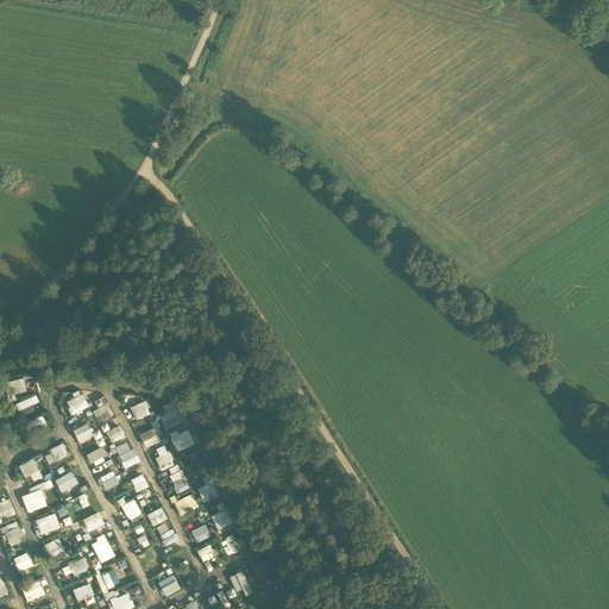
[(7,381),(10,395),(26,393),(24,378),(7,381)]
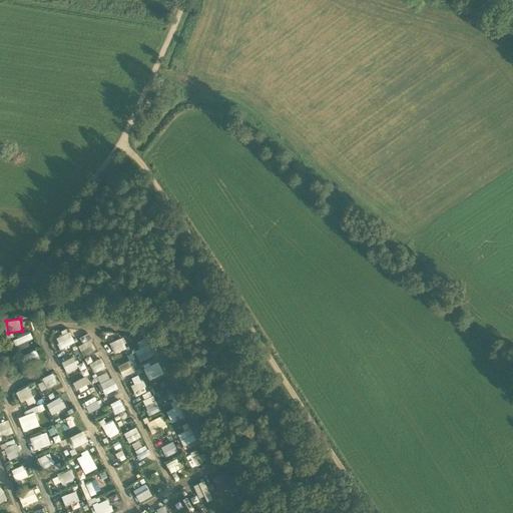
[(60,332),(62,336),(55,339),(60,350),(74,342),(67,329),(60,332)]
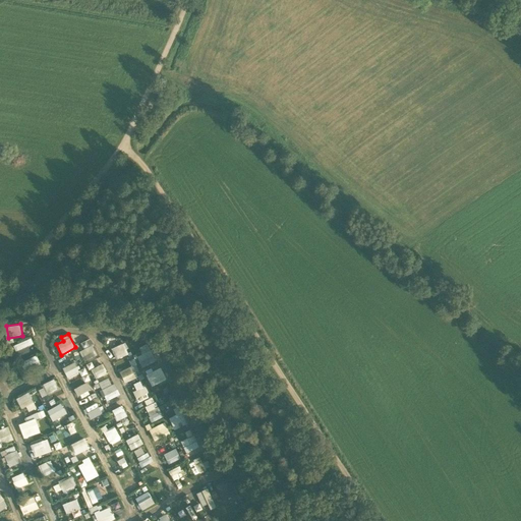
[(83,350),(79,352),(84,362),(98,355),(90,339),(80,343),(83,350)]
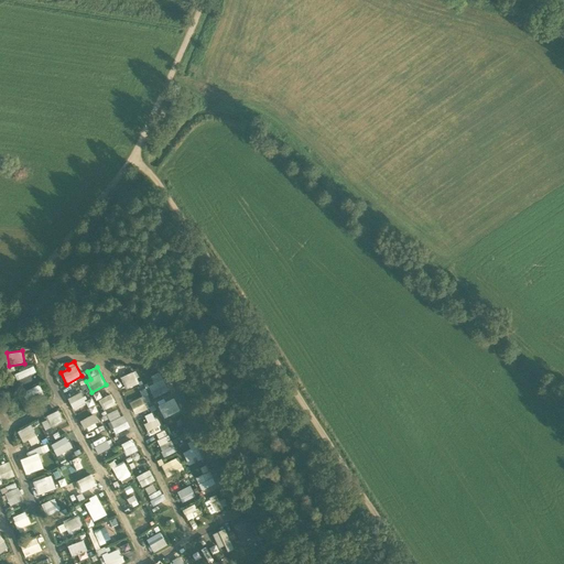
[(120,377),(126,390),(140,383),(134,371),(120,377)]
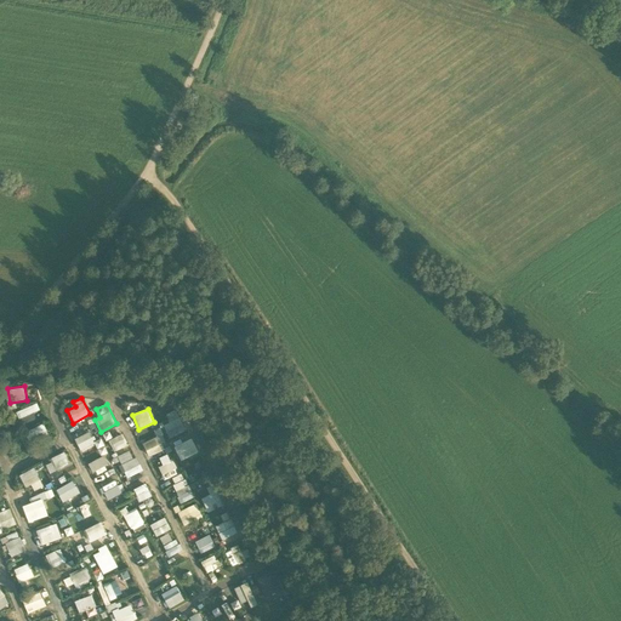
[(170,422),(163,426),(170,439),(186,431),(175,410),(166,415),(170,422)]
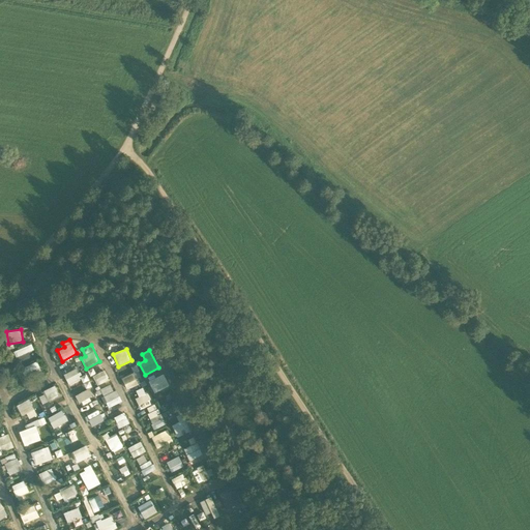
[(20,361),(30,357),(28,353),(18,357),(20,361)]
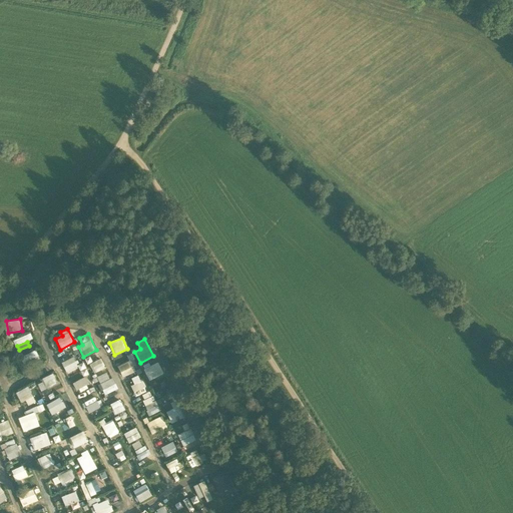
[(19,358),(23,366),(39,358),(35,350),(19,358)]
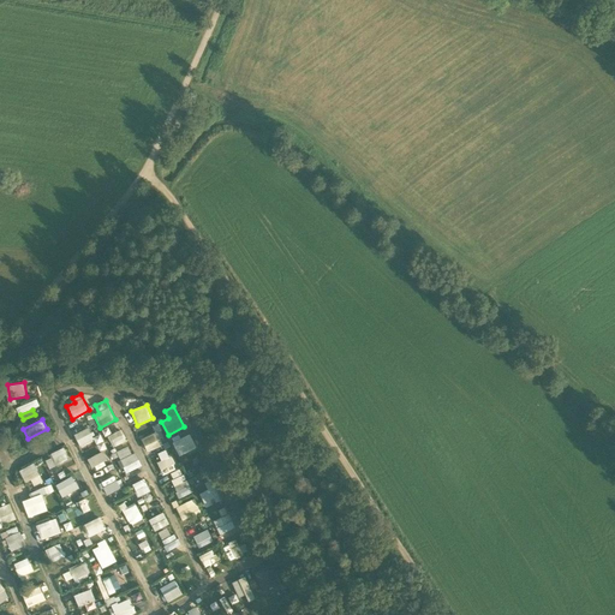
[(72,431),(79,447),(94,440),(88,425),(72,431)]
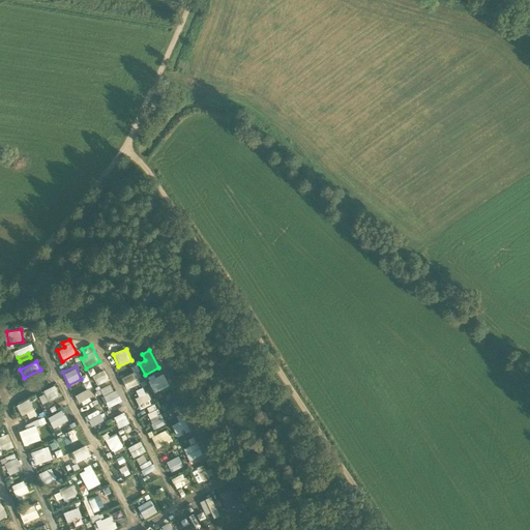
[(97,386),(109,380),(104,370),(92,376),(97,386)]
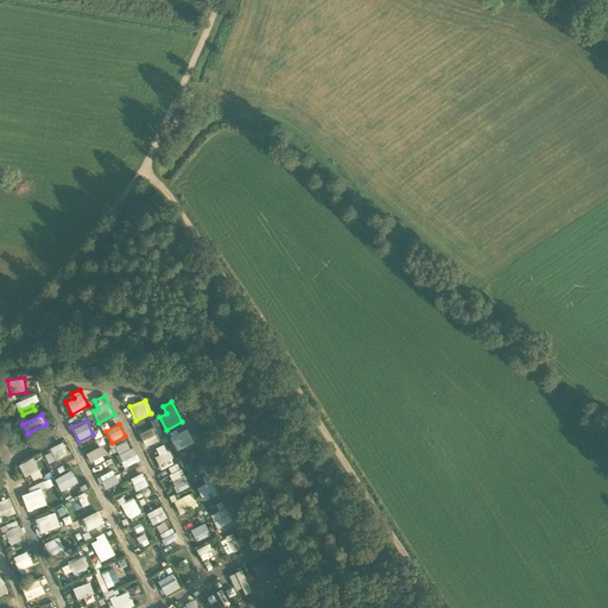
[(93,432),(97,447),(105,443),(99,429),(93,432)]
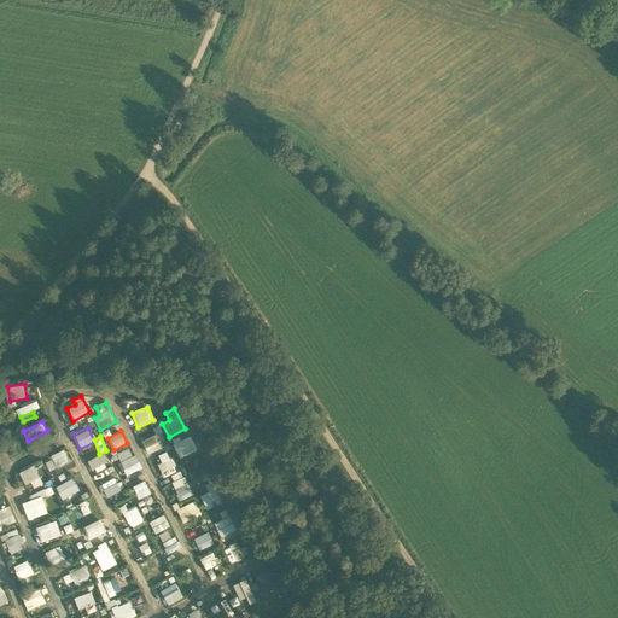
[(180,437),(172,441),(180,459),(198,452),(191,436),(181,441),(180,437)]
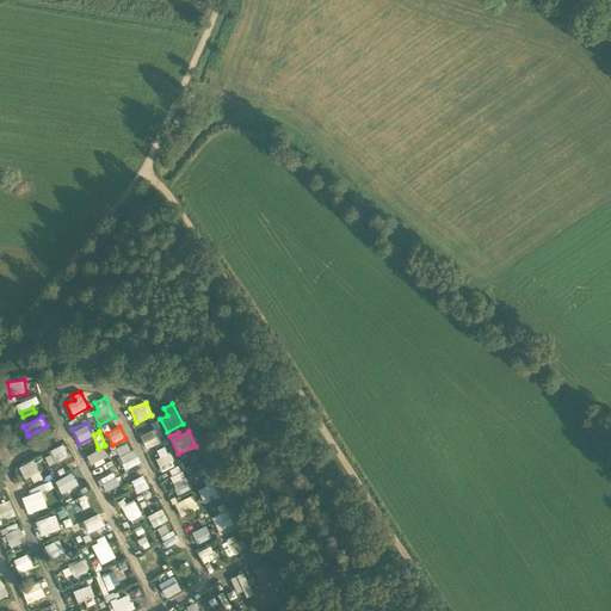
[(127,444),(115,449),(125,470),(140,463),(134,450),(130,451),(127,444)]
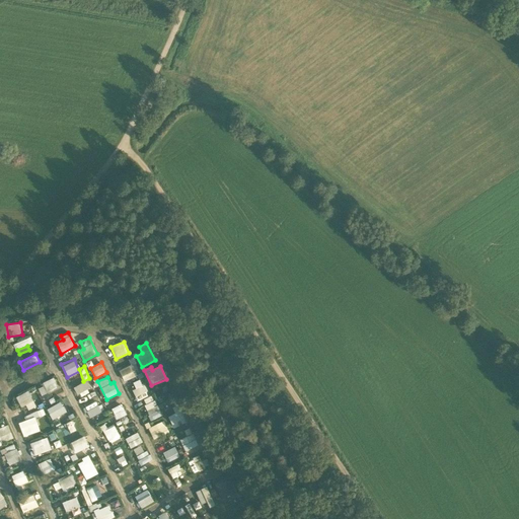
[(42,383),(44,387),(39,389),(42,395),(58,388),(54,378),(42,383)]
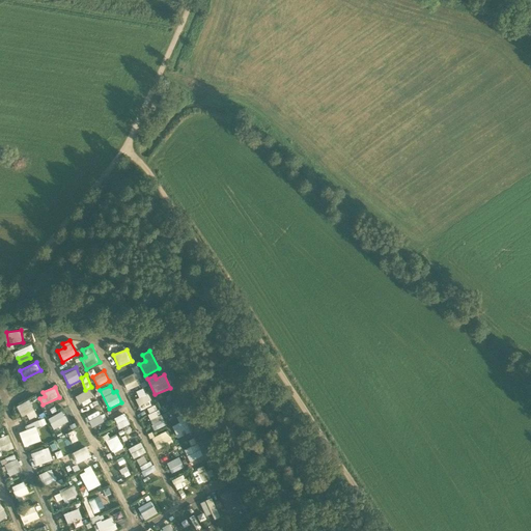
[(88,390),(76,396),(80,406),(92,399),(88,390)]
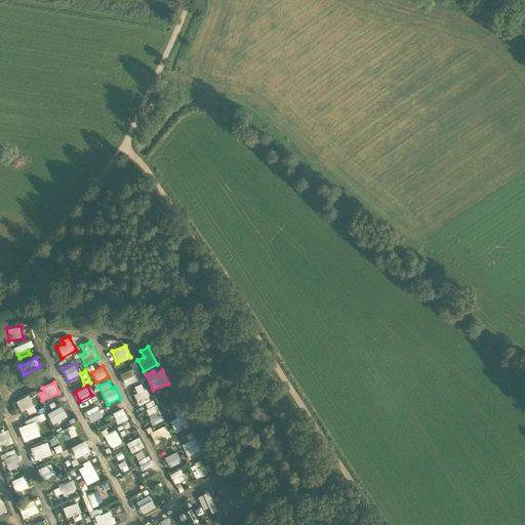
[(134,395),(142,411),(152,406),(148,397),(150,396),(147,389),(134,395)]
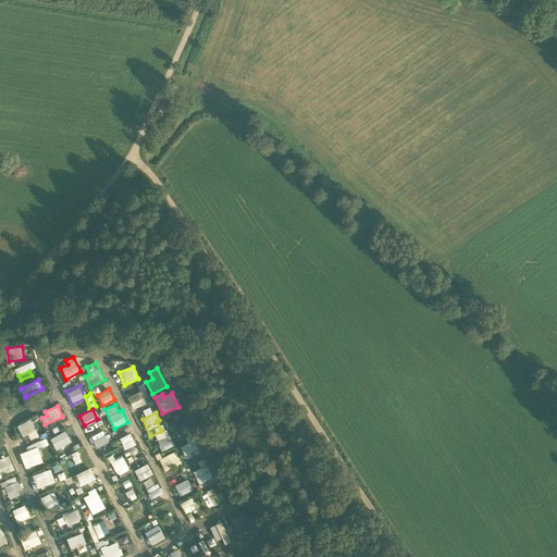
[(17,426),(23,438),(28,435),(32,442),(39,437),(31,420),(17,426)]
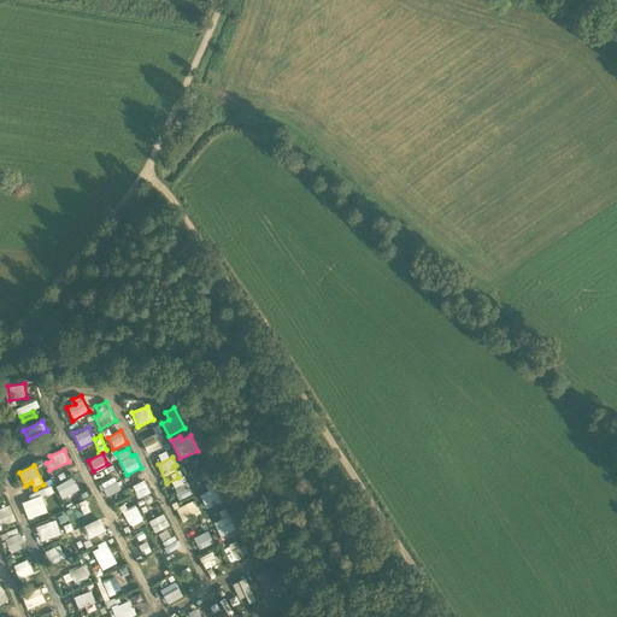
[(71,477),(56,487),(63,500),(80,491),(71,477)]
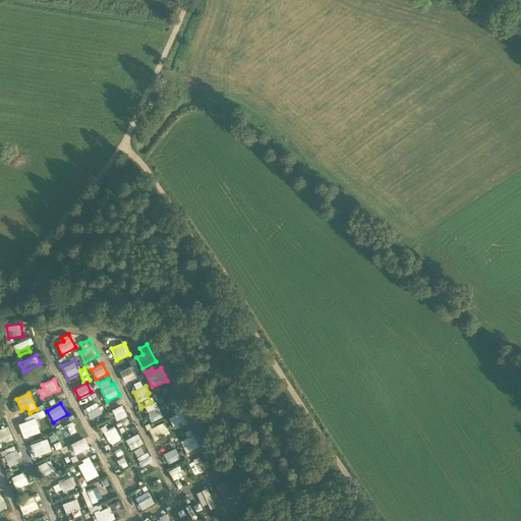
[(105,412),(102,406),(98,408),(96,404),(85,408),(90,418),(105,412)]
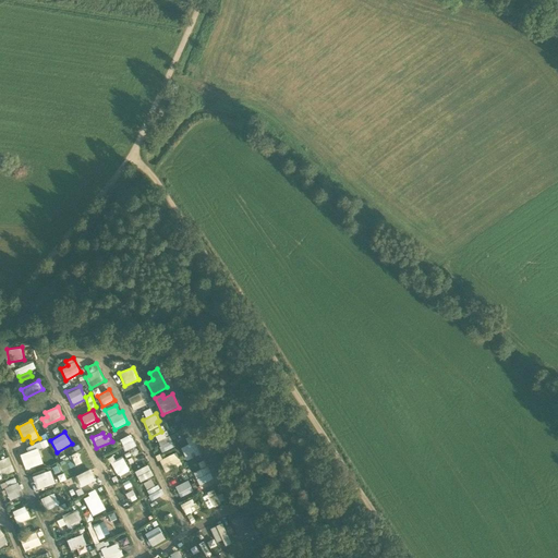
[(155,438),(157,444),(158,443),(161,452),(173,448),(168,434),(155,438)]
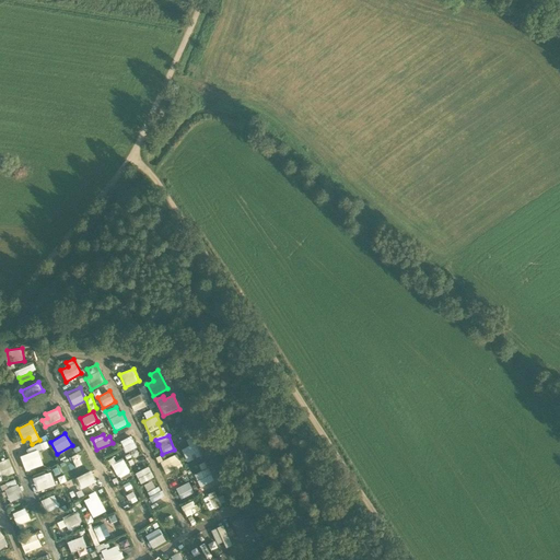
[(131,436),(120,441),(125,454),(137,448),(131,436)]
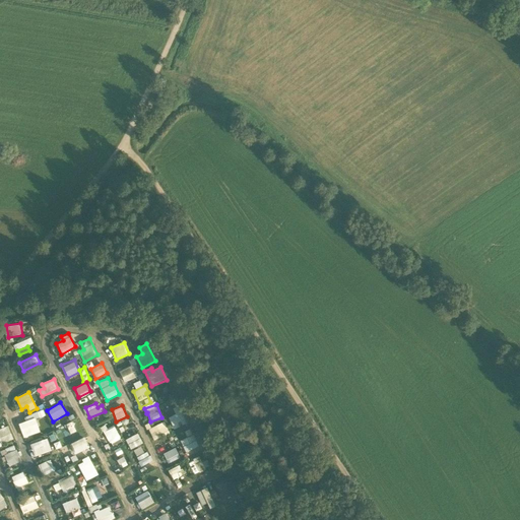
[(44,410),(24,415),(26,421),(19,424),(23,437),(40,433),(37,418),(45,416),(44,410)]
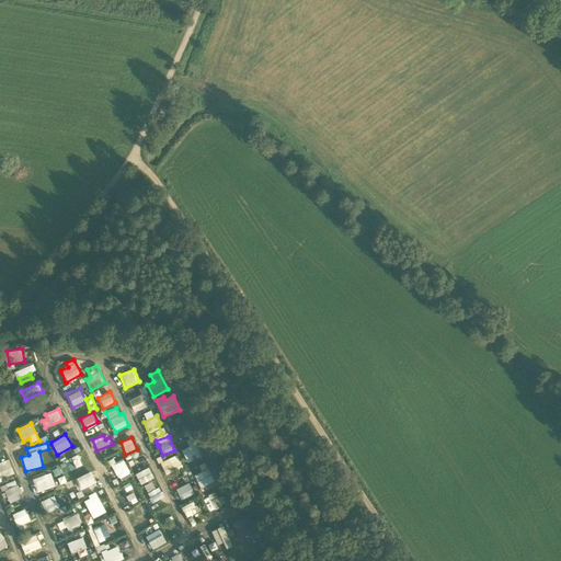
[(198,443),(182,449),(187,464),(204,457),(198,443)]
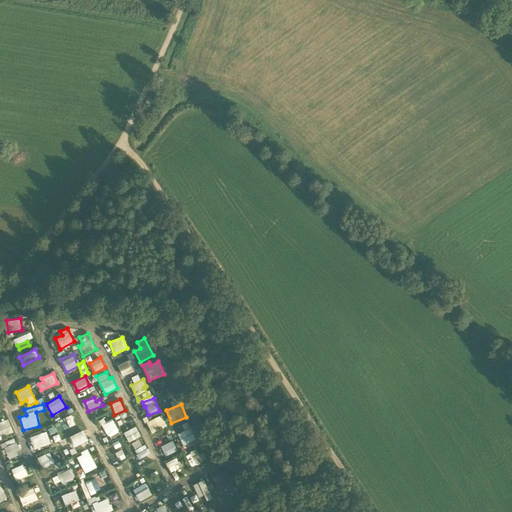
[(70,415),(64,419),(69,428),(75,425),(70,415)]
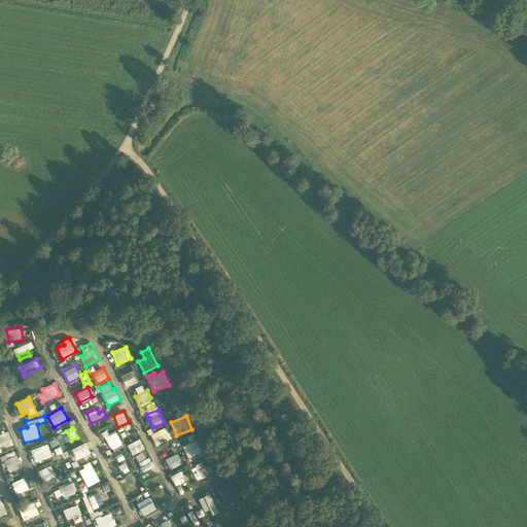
[(154,446),(172,441),(168,428),(150,433),(154,446)]
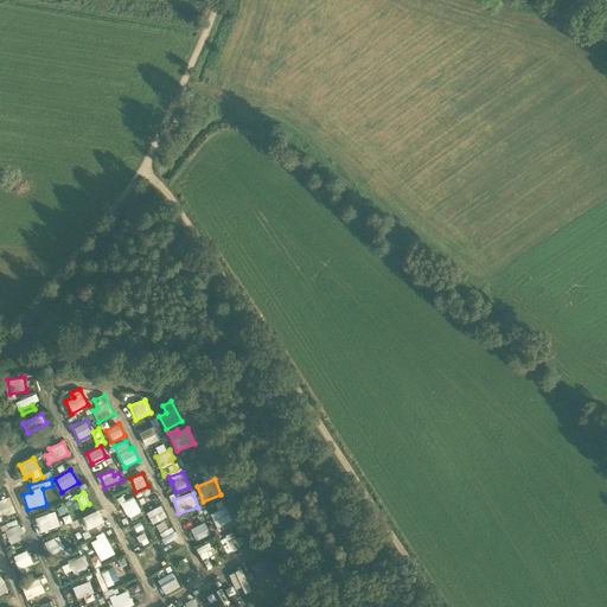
[(117,499),(131,522),(142,516),(133,496),(125,499),(123,497),(117,499)]
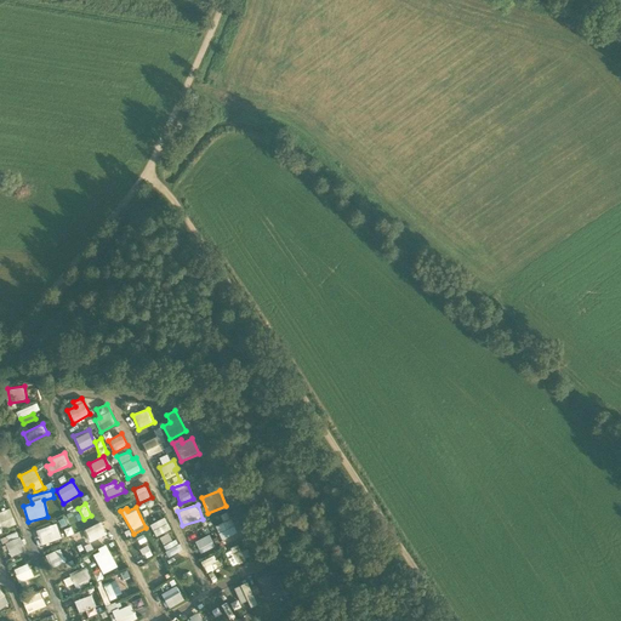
[(1,530),(16,527),(11,510),(0,512),(0,524),(0,525),(1,530)]
